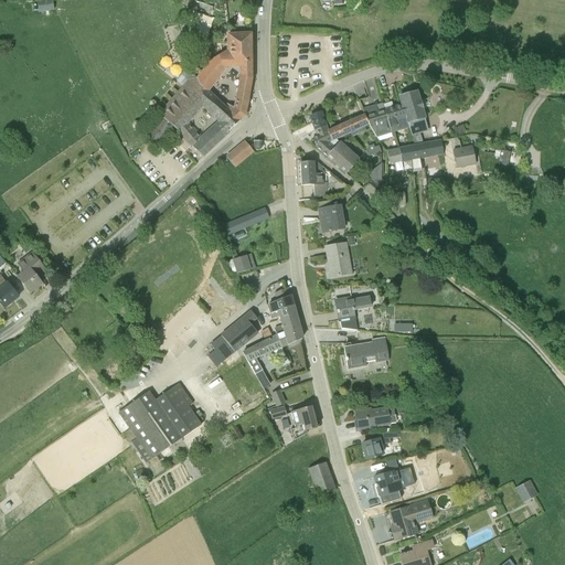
[(51,1),(38,2),(40,11),(41,11),(53,10),(51,1)]
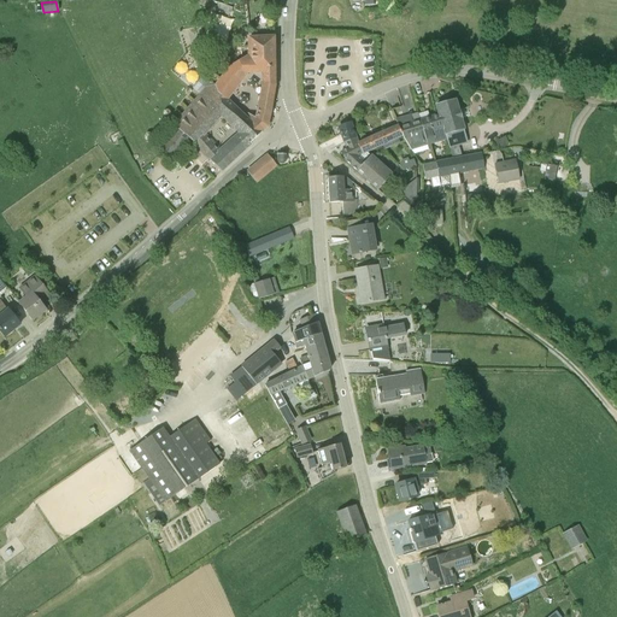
[(218,3),(216,9),(231,13),(233,7),(218,3)]
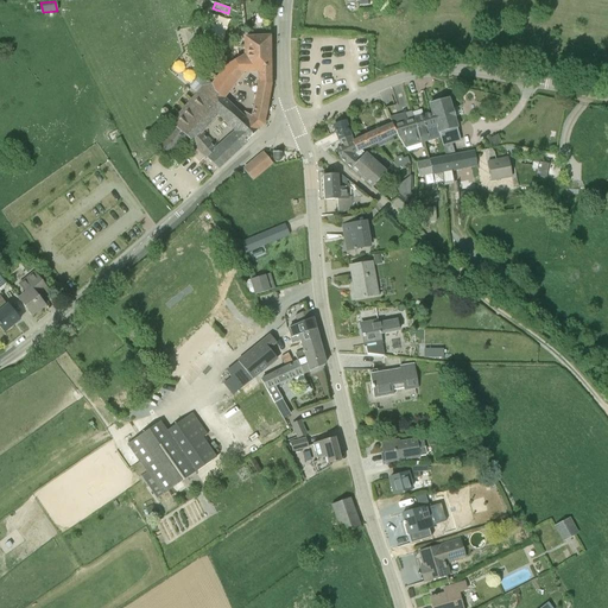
[(214,92),(223,100),(244,74),(258,73),(258,82),(251,116),(242,111),(240,114),(258,130),(264,125),(266,112),(271,84),(270,37),(246,37),(246,55),(225,67),(211,83),(210,84),(214,92)]
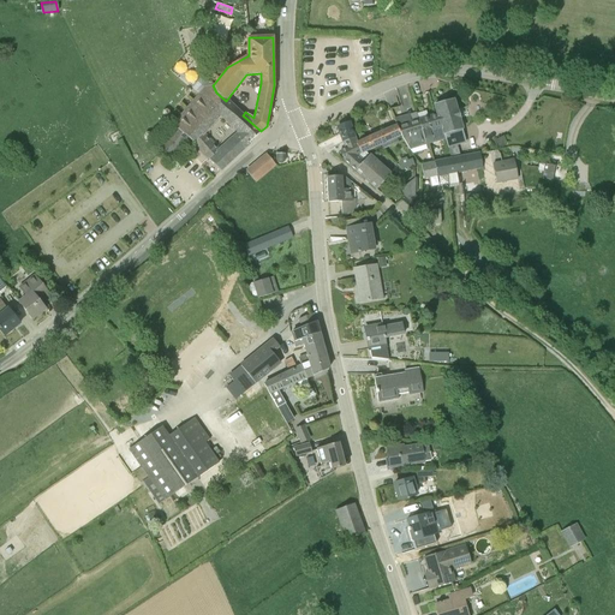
[(198,91),(208,82),(186,63),(177,73),(198,91)]
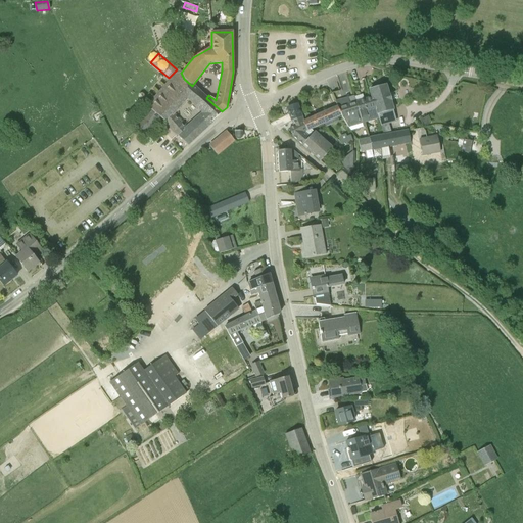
[(212,122),(222,111),(206,98),(192,86),(184,79),(181,73),(174,75),(146,106),(163,122),(177,137),(179,136),(187,145),(212,122)]
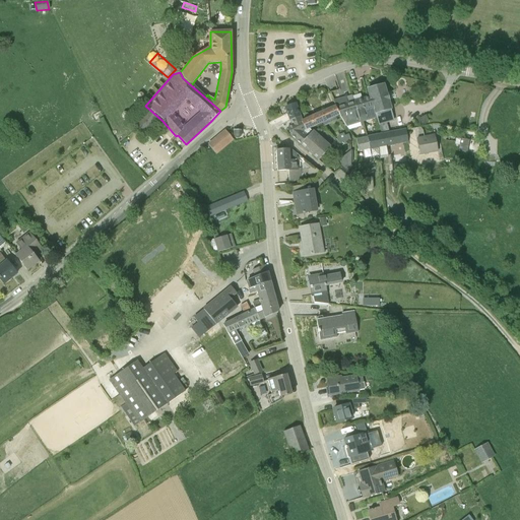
[(368,88),(370,98),(377,118),(382,133),(389,132),(387,123),(394,121),(391,110),(388,101),(389,100),(387,92),(386,93),(383,84),(368,88)]
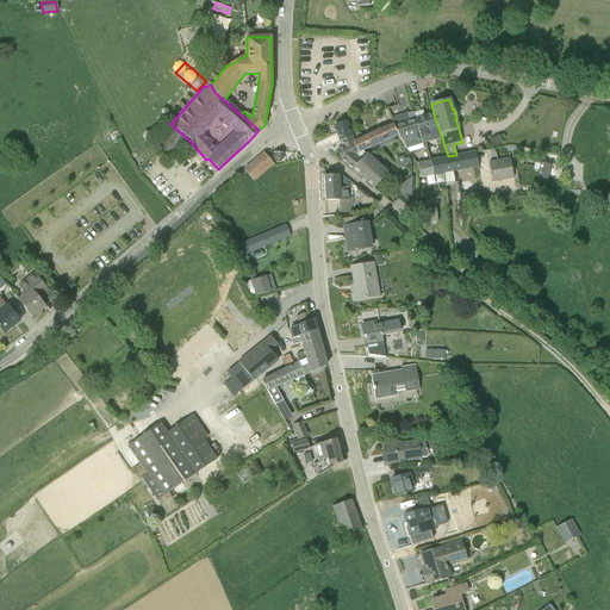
[(415,119),(422,144),(442,138),(434,114),(415,119)]
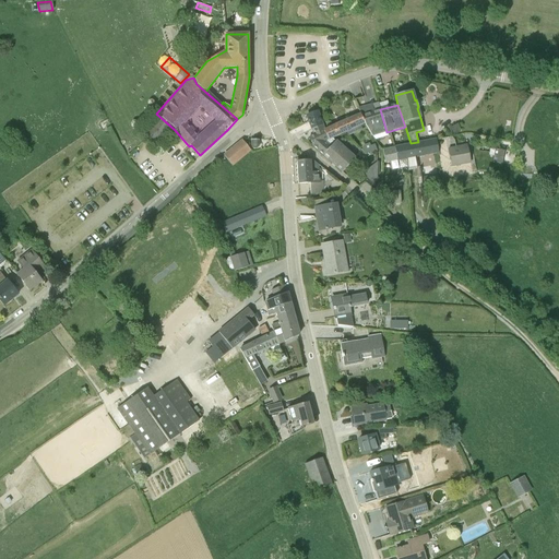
[(381,133),(387,132),(380,109),(373,111),(360,115),(365,123),(372,137),(381,133)]
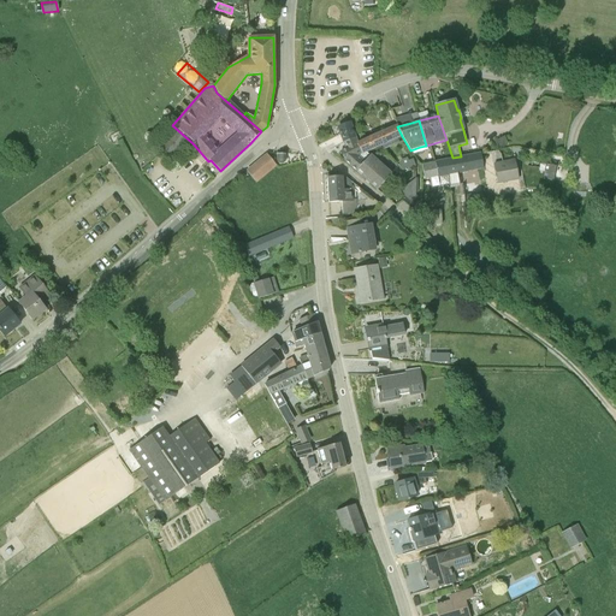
[(344,142),(355,137),(350,123),(338,128),(344,142)]
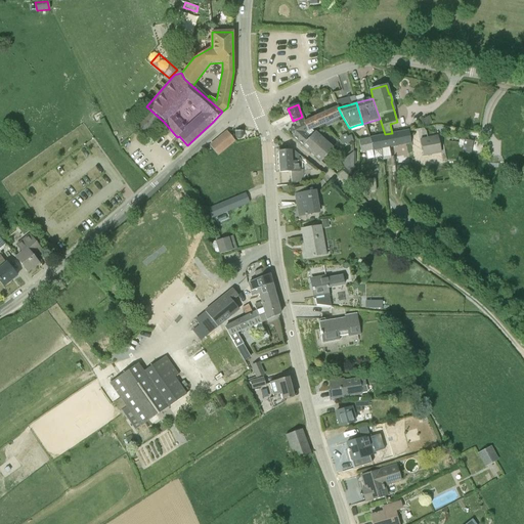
[(147,140),(164,122),(146,106),(130,125),(147,140)]
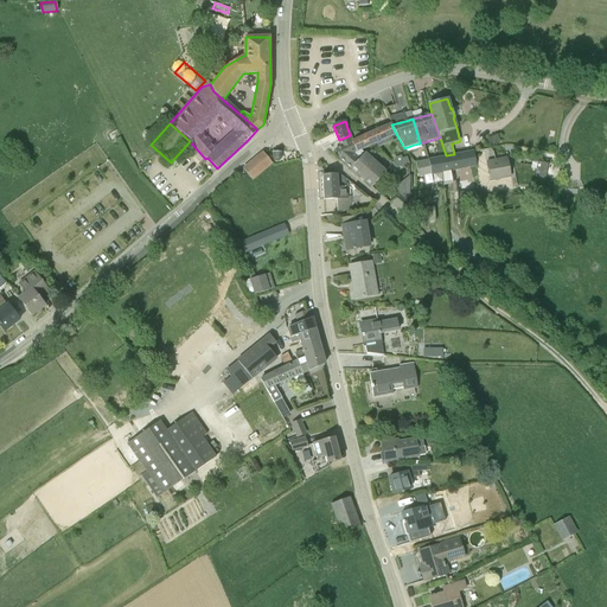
[(362,151),(396,134),(391,125),(352,142),(362,151)]
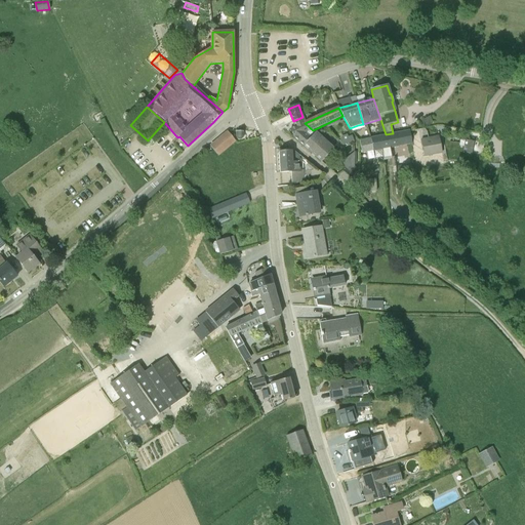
[(433,123),(430,116),(421,120),(425,127),(433,123)]
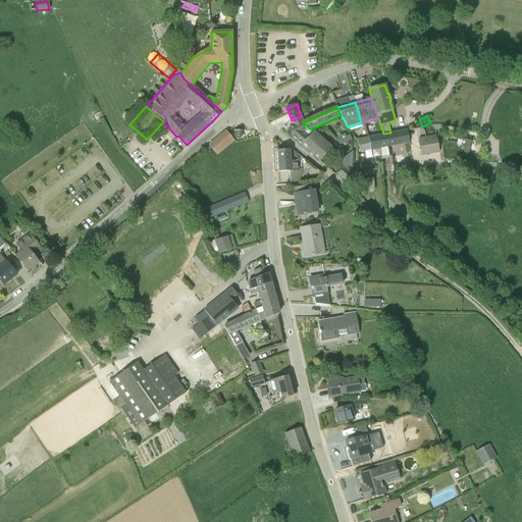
[(311,129),(303,122),(301,116),(292,120),(294,126),(289,129),(293,137),(302,145),(313,132),(311,129)]
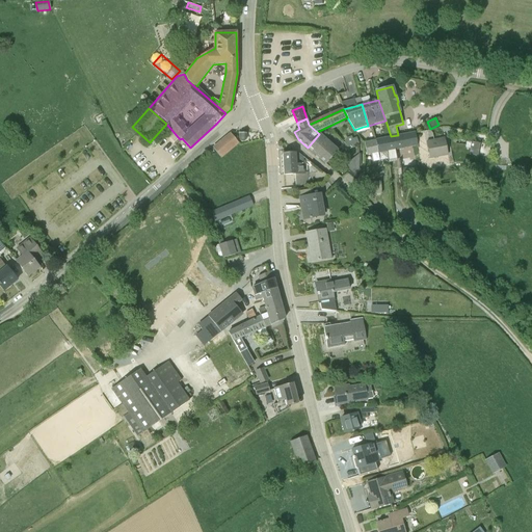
[(395,151),(418,147),(415,132),(398,135),(391,136),(375,139),(378,153),(378,154),(388,152),(389,162),(397,161),(395,151)]
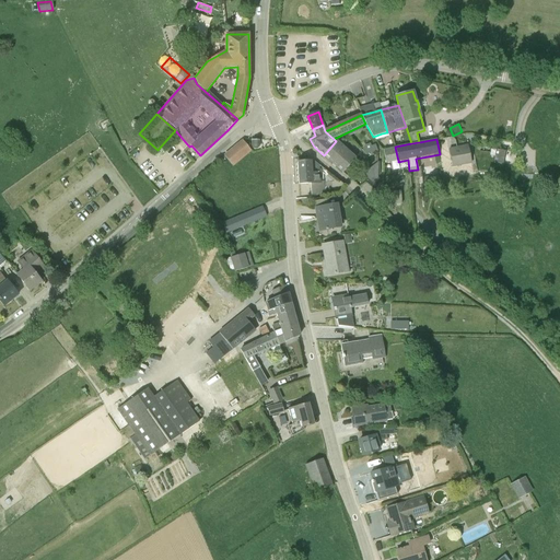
[(243,140),(236,146),(245,156),(252,151),(249,149),(243,140)]
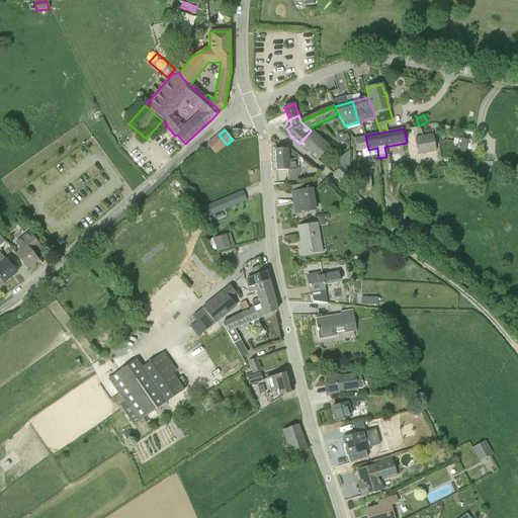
[(329,146),(322,141),(311,131),(299,144),(318,159),(329,146)]
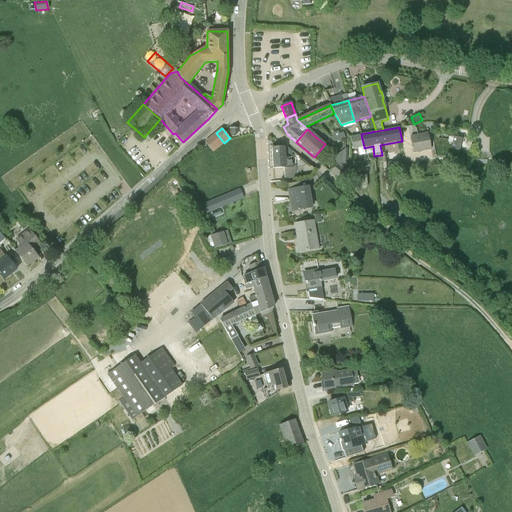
[(343,132),(339,134),(338,131),(334,132),(331,137),(335,141),(336,141),(345,138),(343,132)]
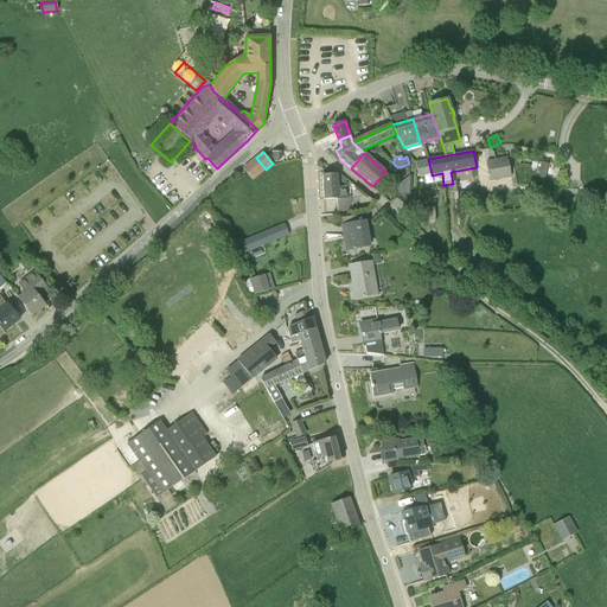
[(249,164),(259,174),(266,170),(256,158),(249,164)]
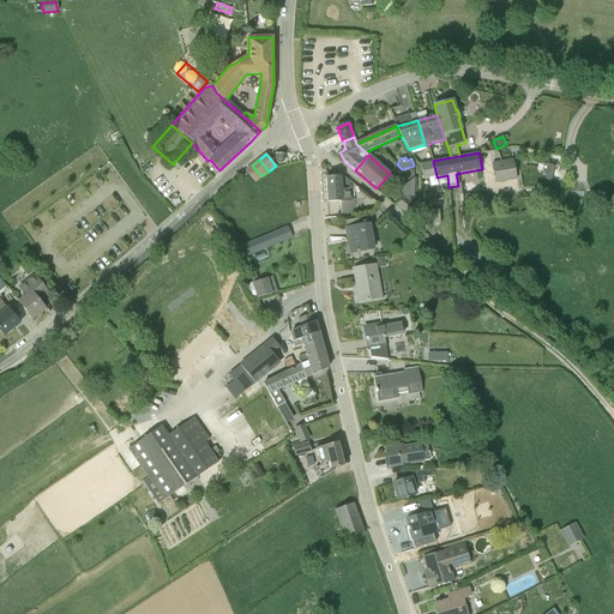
[(492,163),(495,178),(516,174),(513,160),(492,163)]
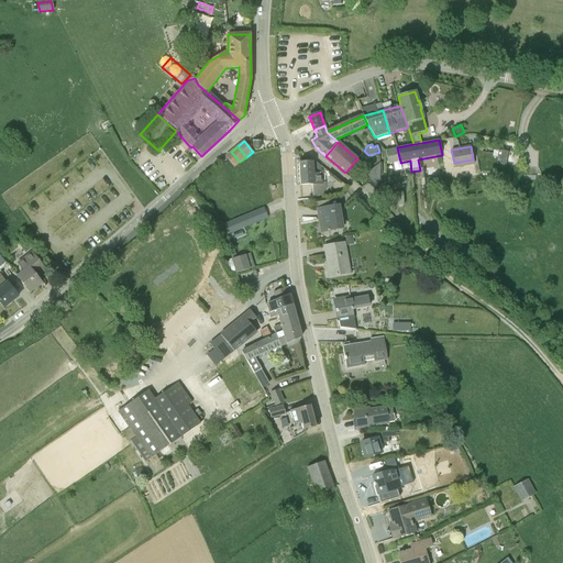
[(388,164),(400,162),(397,147),(385,151),(388,164)]
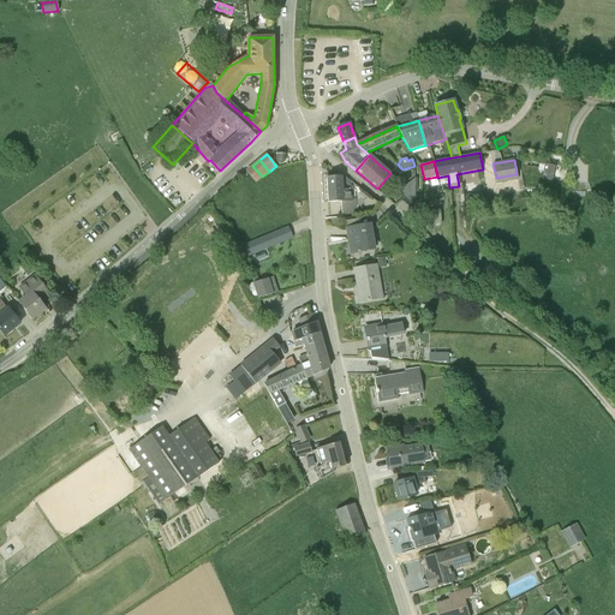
[(538,171),(544,172),(542,179),(551,180),(555,166),(545,165),(545,166),(539,165),(538,171)]
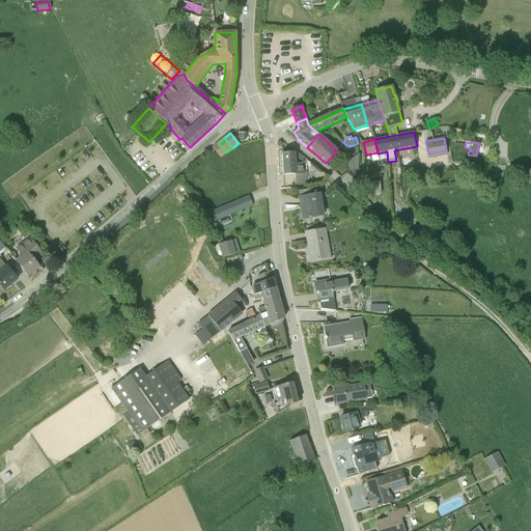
[(213,148),(221,158),(226,152),(218,143),(213,148)]
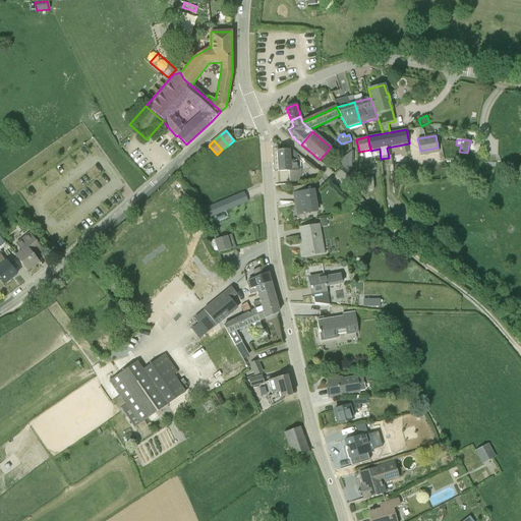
[(276,151),(278,171),(289,171),(290,185),(302,184),(301,169),(298,169),(297,154),(292,150),(276,151)]
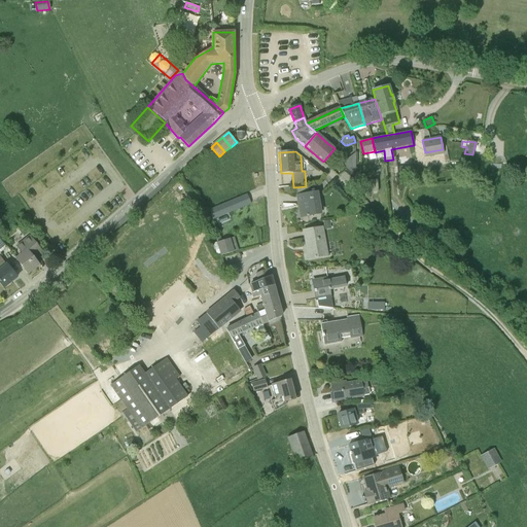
[(355,177),(355,173),(356,152),(341,164),(345,168),(354,176),(347,181),(356,189),(359,186),(359,180),(355,177)]
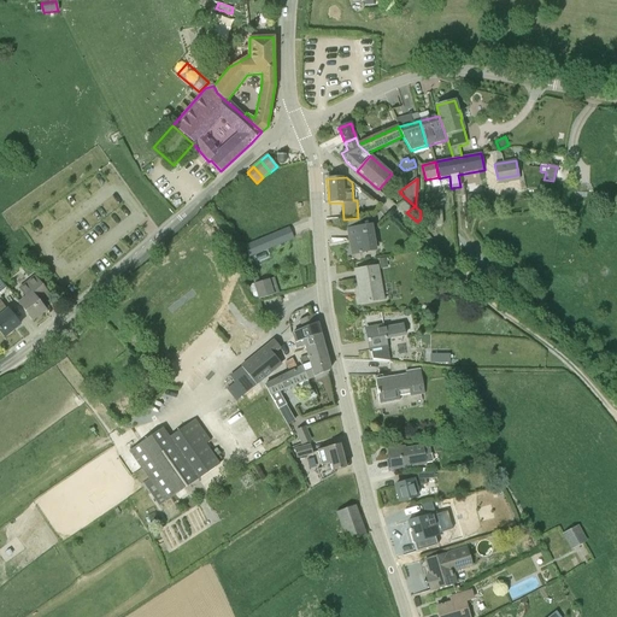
[(399,206),(406,212),(415,206),(404,197),(398,205),(399,206)]
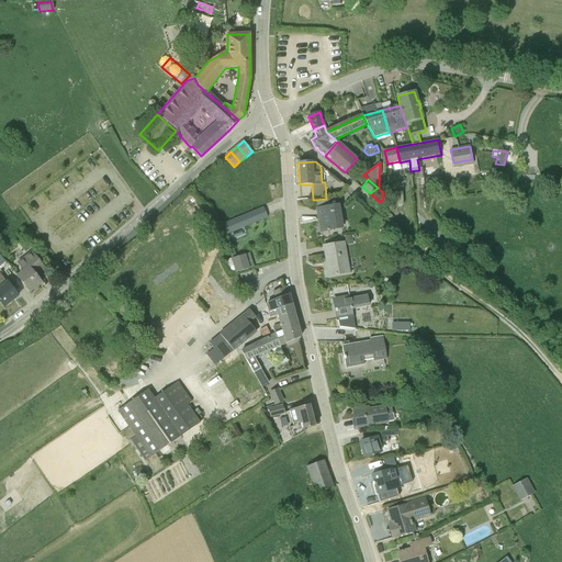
[(316,209),(318,217),(322,217),(324,231),(324,232),(343,228),(339,204),(330,206),(316,209)]
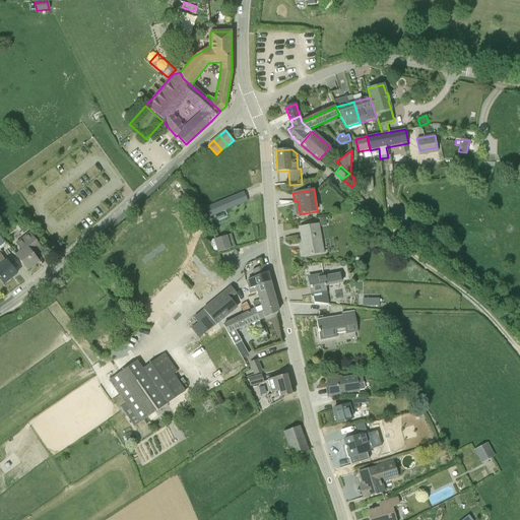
[(206,206),(210,216),(248,201),(244,191),(206,206)]
